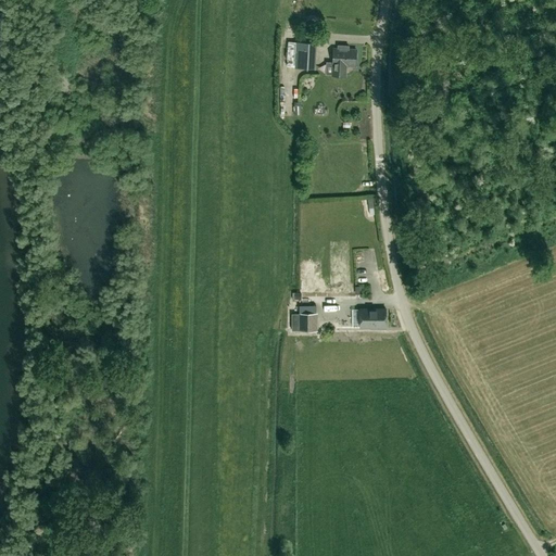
[(305,26),(302,34),(310,36),(313,28),(305,26)]
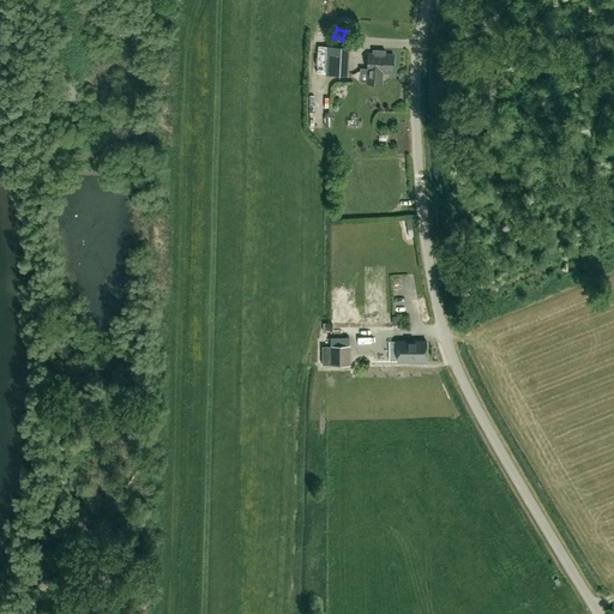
[(344,76),(345,48),(327,47),(326,74),(344,76)]
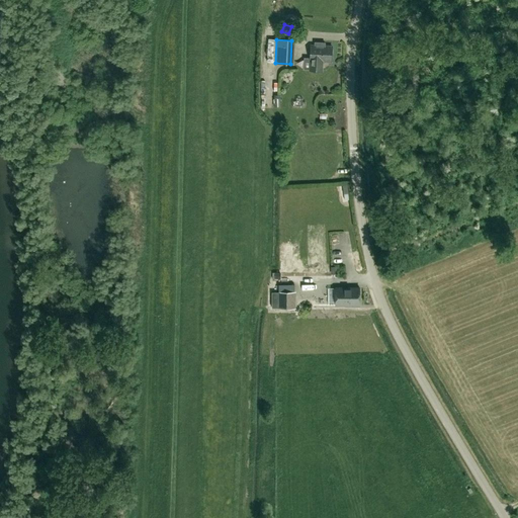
[(315,46),(311,46),(310,61),(310,71),(322,71),(323,62),(331,62),(332,47),(325,47),(325,41),(315,41),(315,46)]
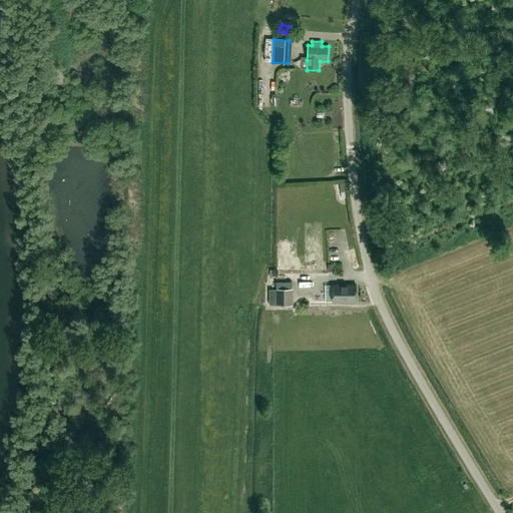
[(327,232),(328,239),(337,238),(337,236),(344,236),(344,230),(327,232)]
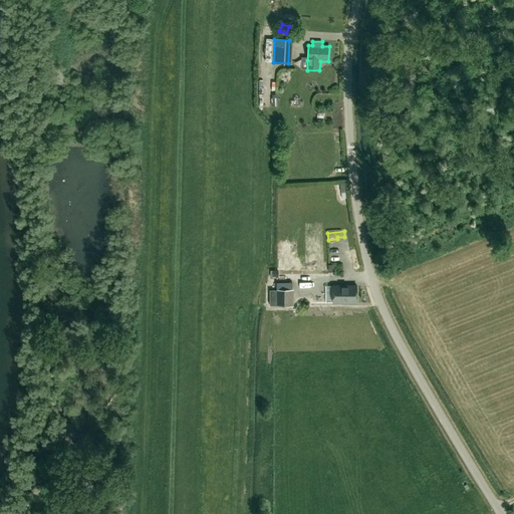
[(356,303),(356,285),(333,285),(333,302),(347,302),(347,303),(356,303)]
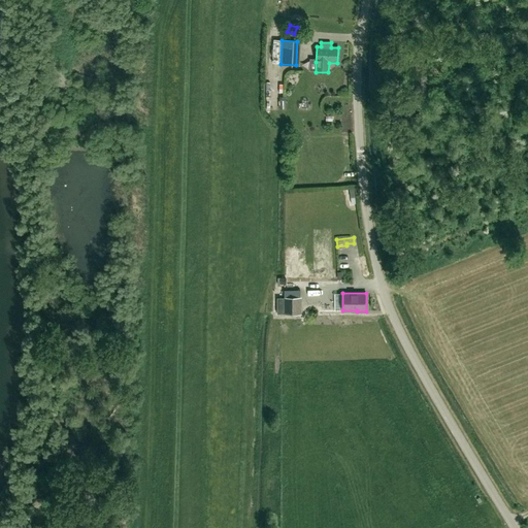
[(297,314),(297,298),(284,298),(284,314),(297,314)]
